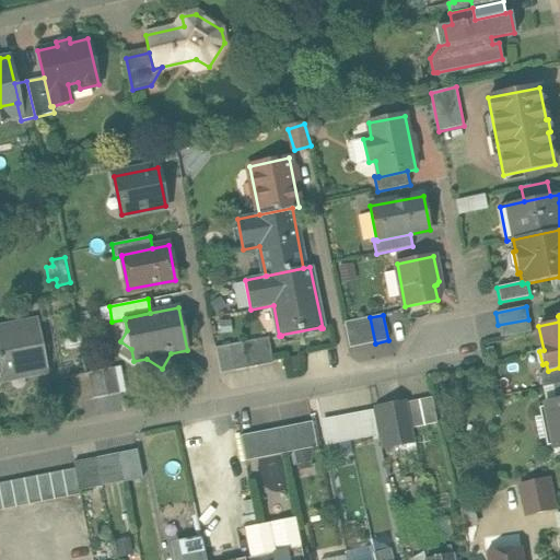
[(370,317),(357,321),(362,346),(375,343),(370,317)]
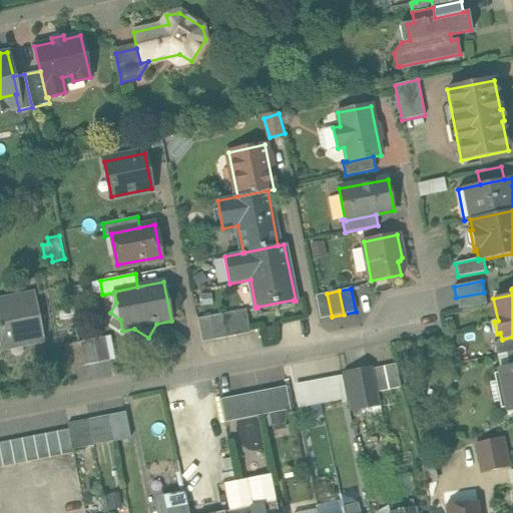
[(484,293),(456,298),(459,310),(486,304),(484,293)]
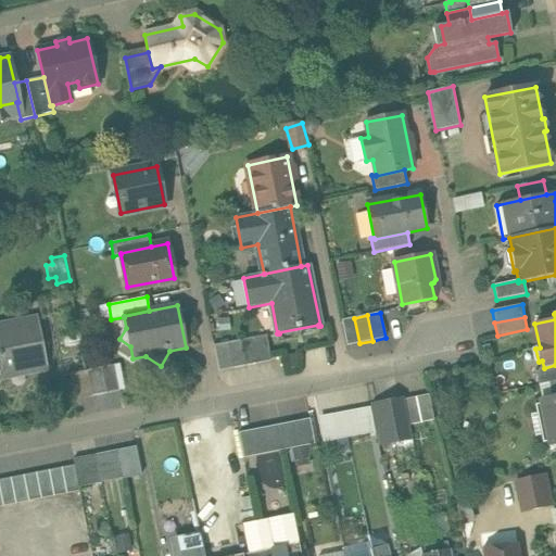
[(354,318),(341,320),(346,345),(359,343),(354,318)]
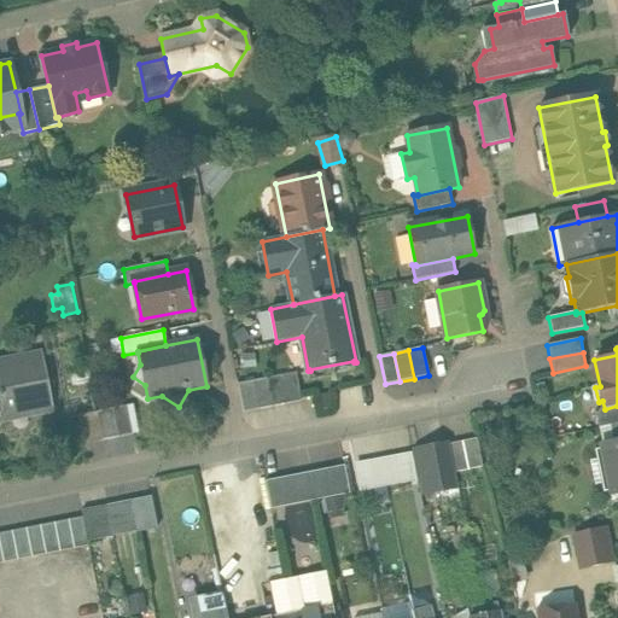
[(39,355),(0,362),(0,420),(50,410),(39,355)]
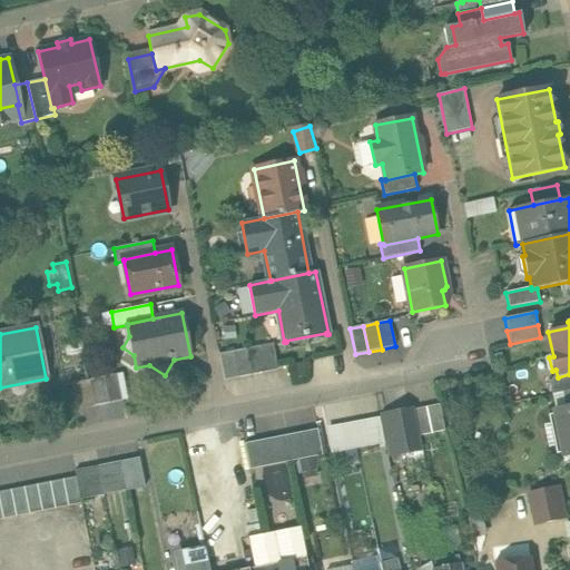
[(259,346),(247,349),(252,374),(265,372),(259,346)]
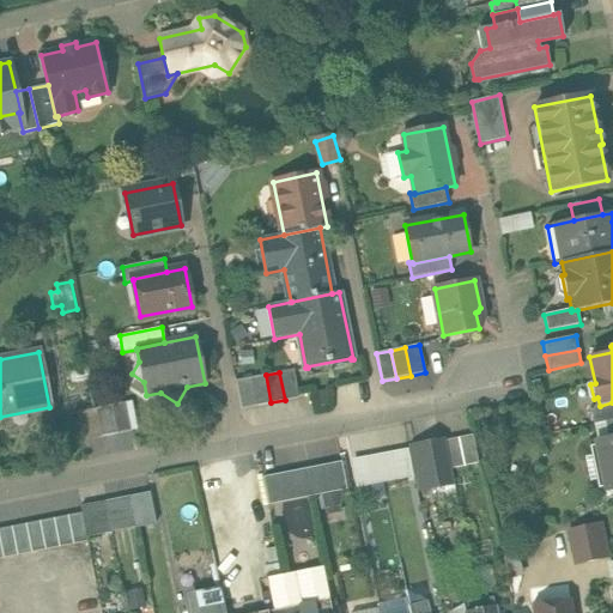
[(266,375),(252,377),(258,406),(271,402),(266,375)]
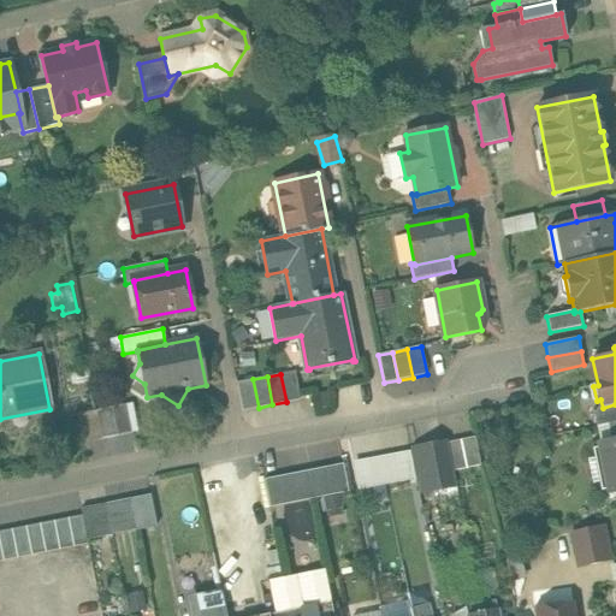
[(253,379),(237,383),(243,410),(259,408),(253,379)]
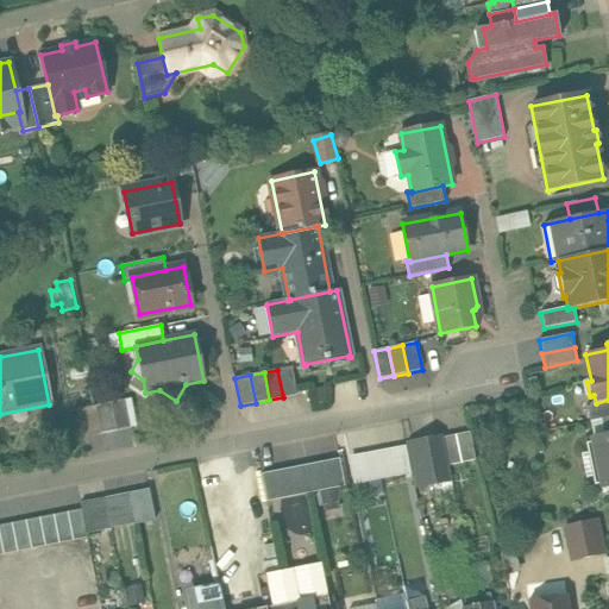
[(125,400),(111,402),(117,431),(131,427),(125,400)]
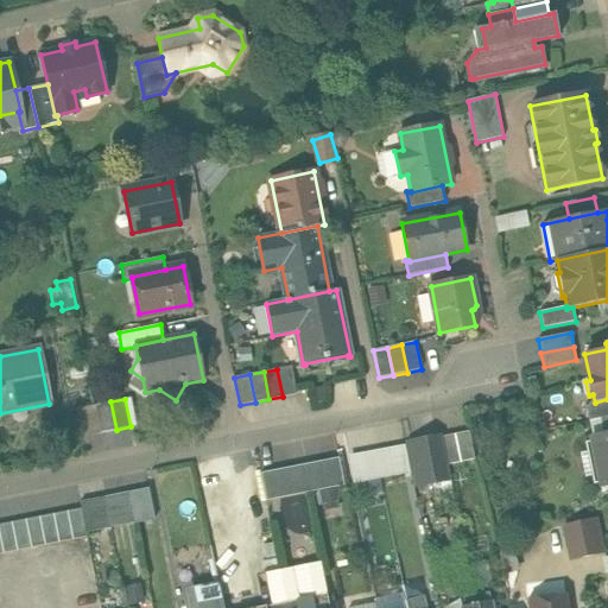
[(607,399),(595,403),(586,404),(589,420),(601,418),(607,417),(607,399)]
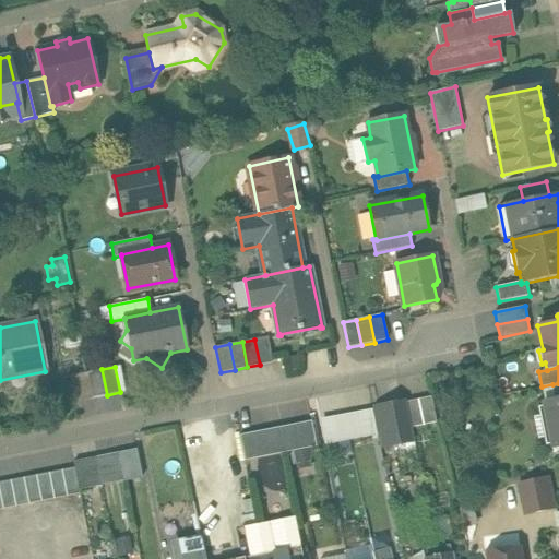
[(88,372),(71,376),(75,401),(93,397),(88,372)]
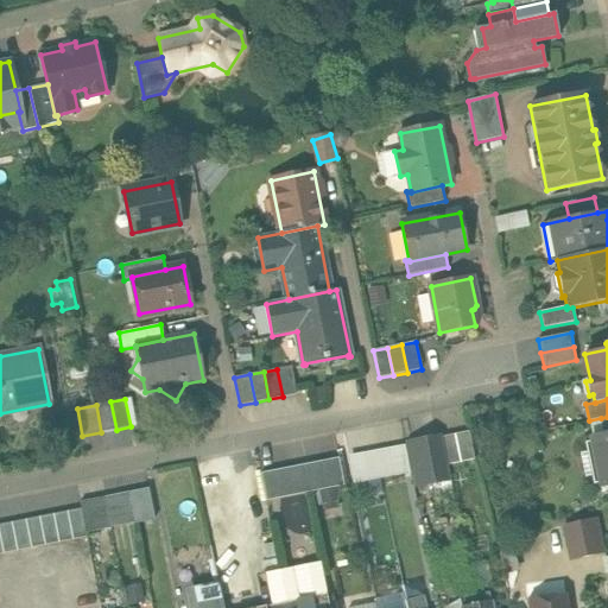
[(468,431),(441,437),(447,466),(474,460),(468,431)]
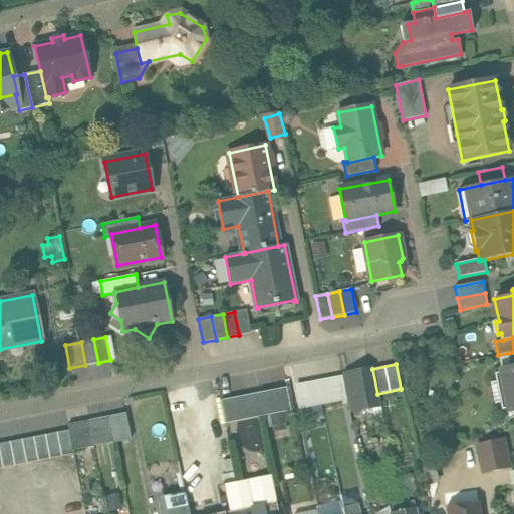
[(513,366),(510,367),(500,369),(508,412),(513,411),(513,366)]
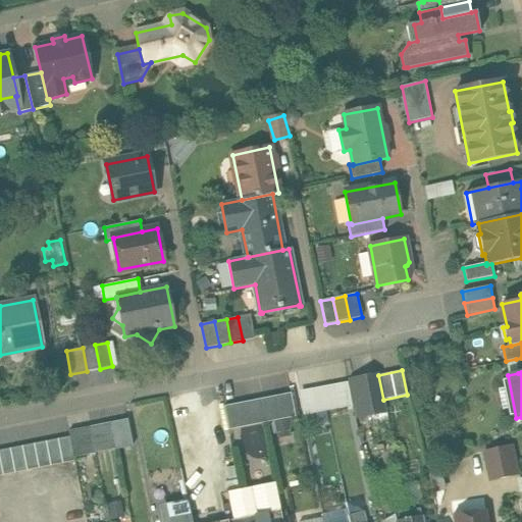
[(378,375),(353,380),(360,416),(385,411),(383,400),(378,375)]
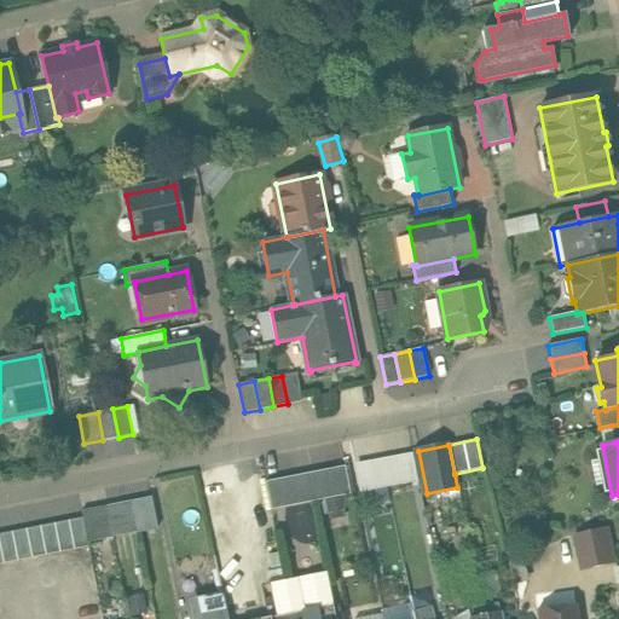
[(414,455),(382,460),(389,491),(420,485),(414,455)]
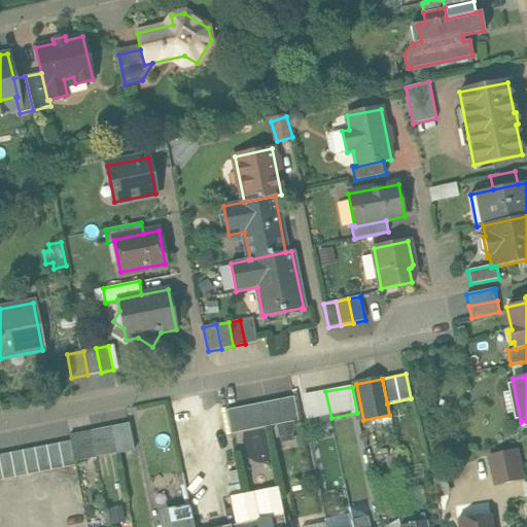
[(331,418),(325,391),(303,395),(308,422),(331,418)]
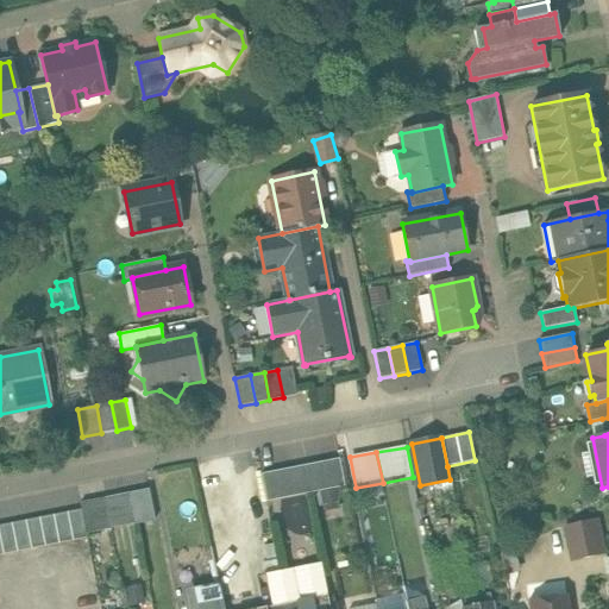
[(339,458),(322,462),(328,490),(345,487),(339,458)]
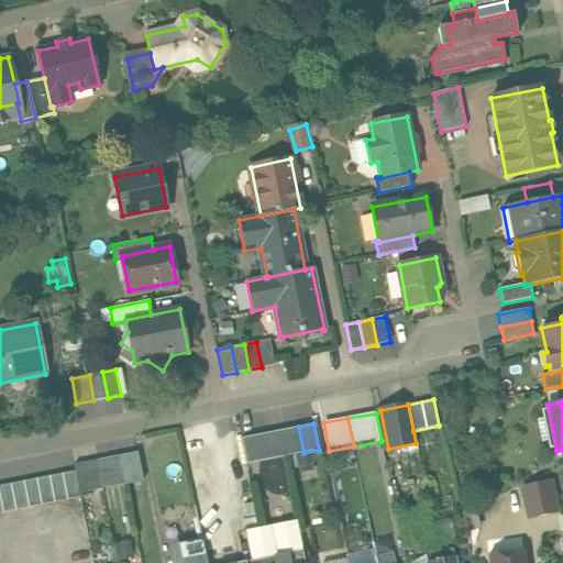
[(298,427),(242,438),(246,464),(304,453),(298,427)]
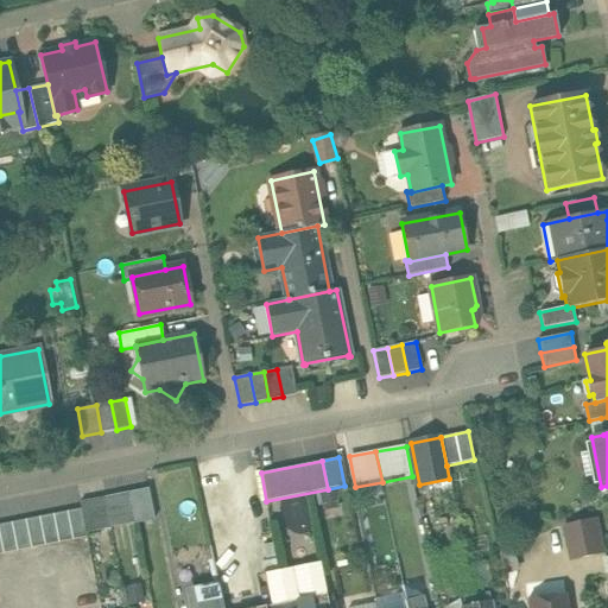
[(149,488),(130,492),(135,523),(154,519),(149,488)]
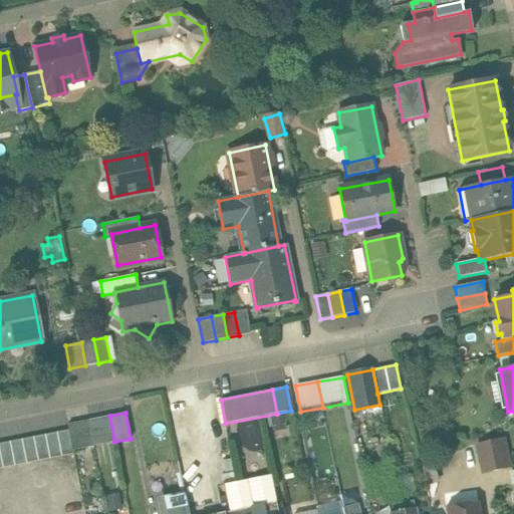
[(109,416),(89,420),(94,446),(114,442),(109,416)]
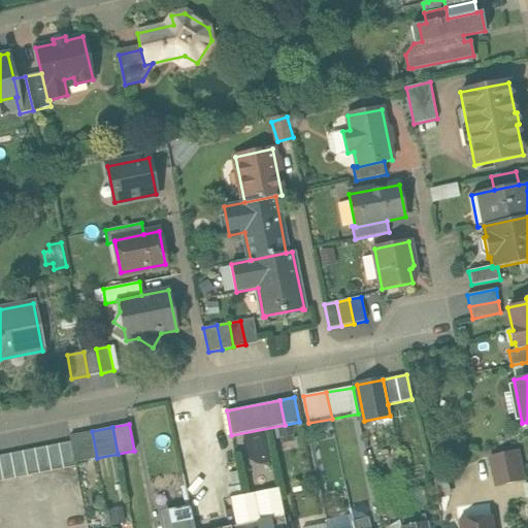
[(92,431),(69,435),(71,441),(74,462),(97,458),(92,431)]
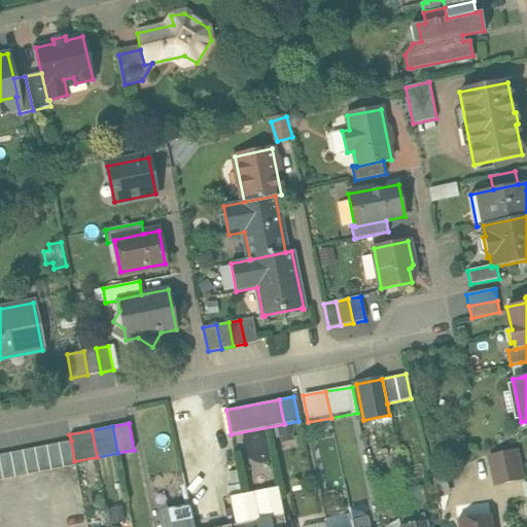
[(71,441),(0,453),(0,479),(75,465),(74,461),(71,441)]
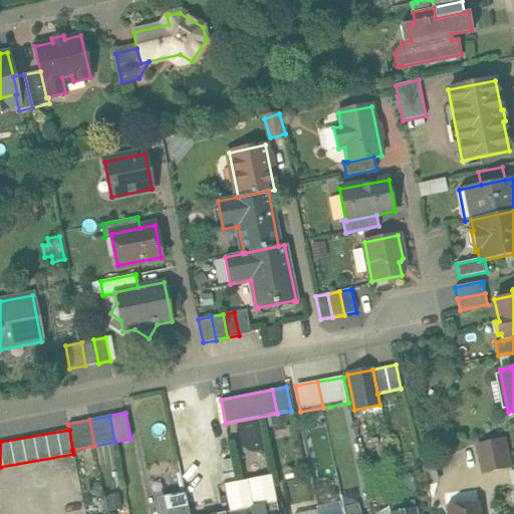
[(502,439),(477,445),(483,473),(508,468),(502,439)]
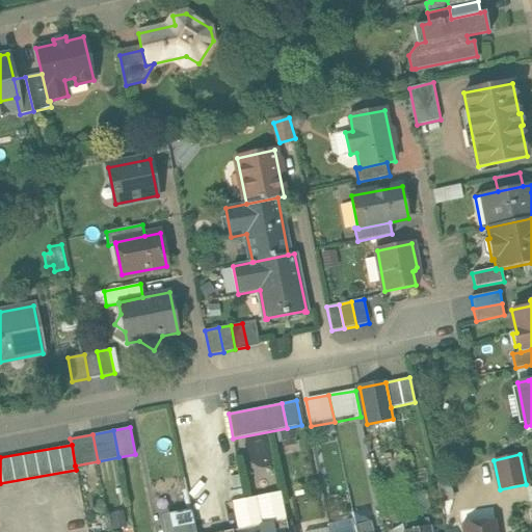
[(190,510),(170,514),(174,528),(193,524),(190,510)]
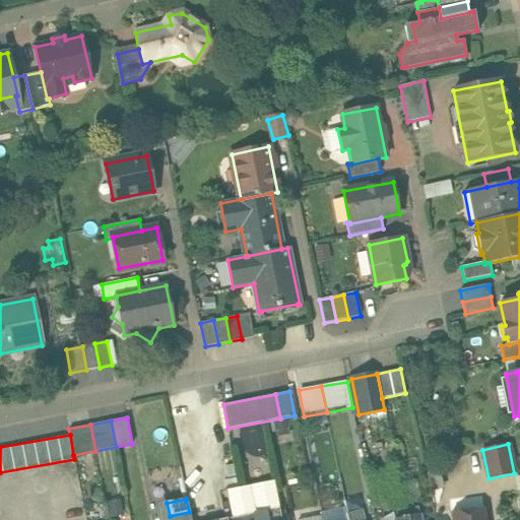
[(485,519),(483,508),(466,510),(465,503),(451,505),(452,519),(485,519)]
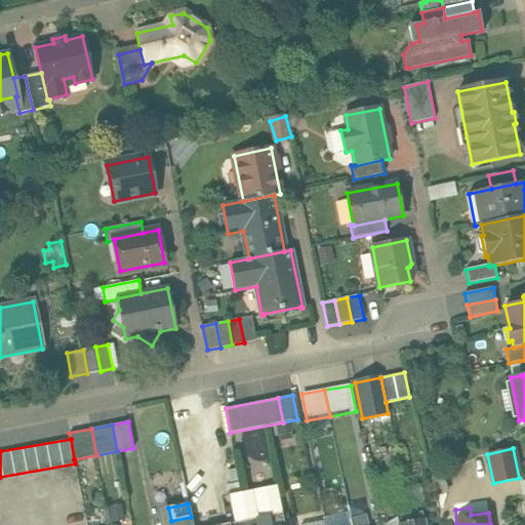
[(426,524),(422,512),(410,515),(412,521),(411,522),(412,524),(426,524)]
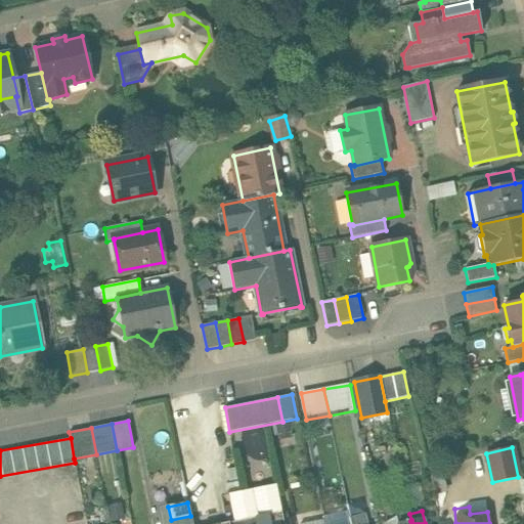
[(284,523),(281,512),(223,523),(284,523)]
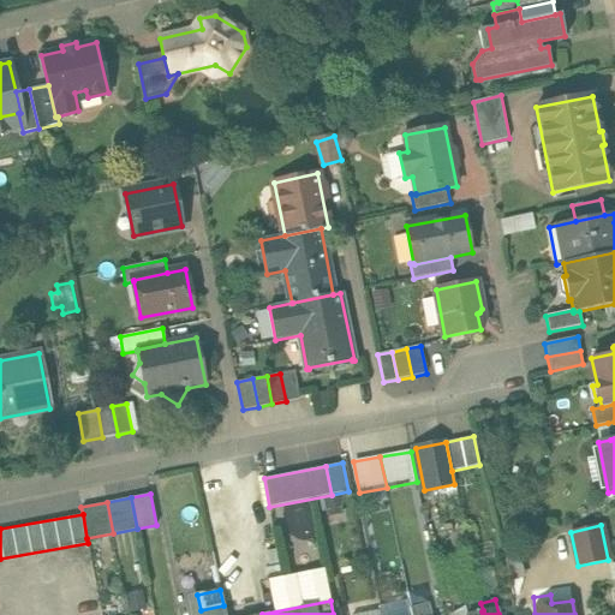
[(430,614),(428,603),(411,608),(412,614),(430,614)]
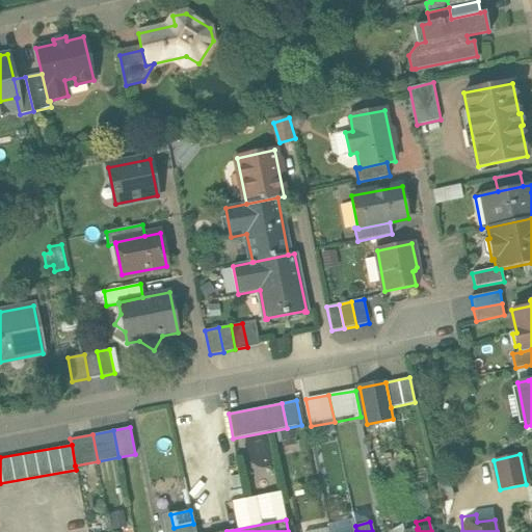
[(416,522),(402,525),(391,531),(390,531),(418,531),(417,529),(418,528),(416,522)]
